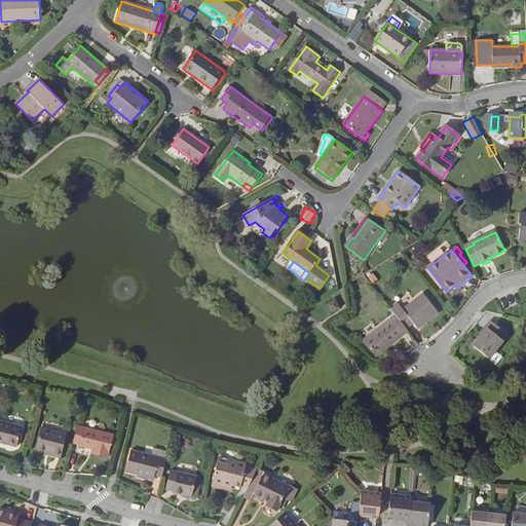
[(399,303),(390,308),(396,315),(407,329),(414,324),(417,327),(438,311),(424,294),(404,310),(399,303)]
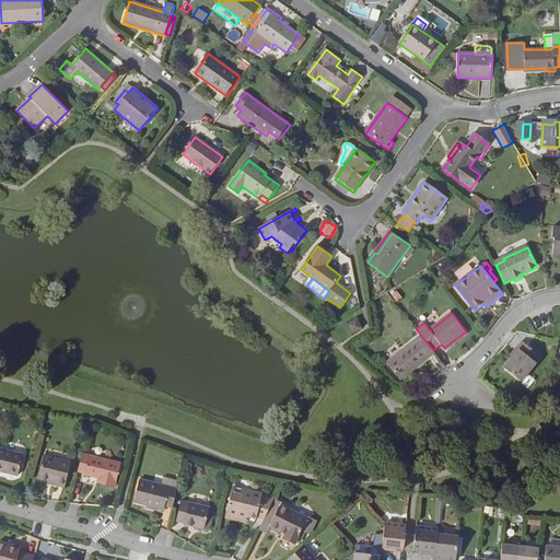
[(363,328),(358,319),(349,325),(354,334),(363,328)]
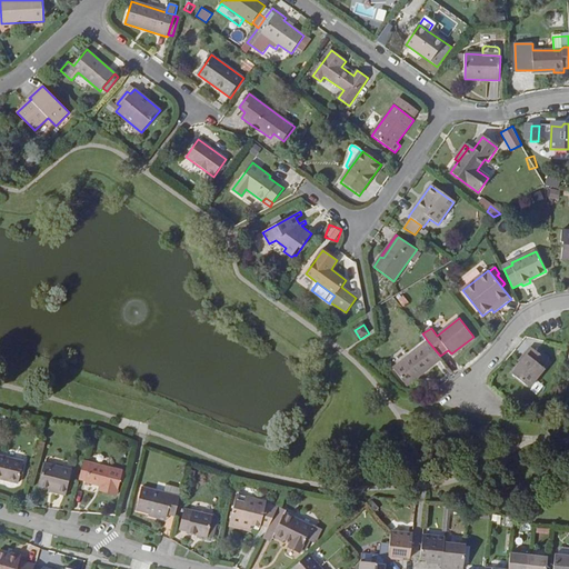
[(443,359),(440,356),(428,341),(393,368),(406,385),(425,371),(427,372),(443,359)]
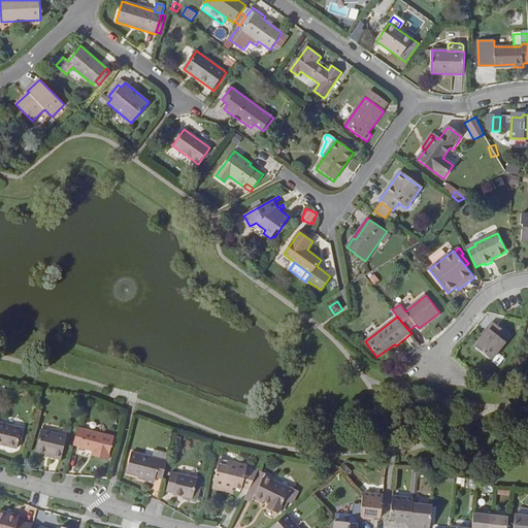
[(504,340),(509,335),(493,322),(488,327),(490,329),(475,348),(491,360),(505,342),(504,340)]
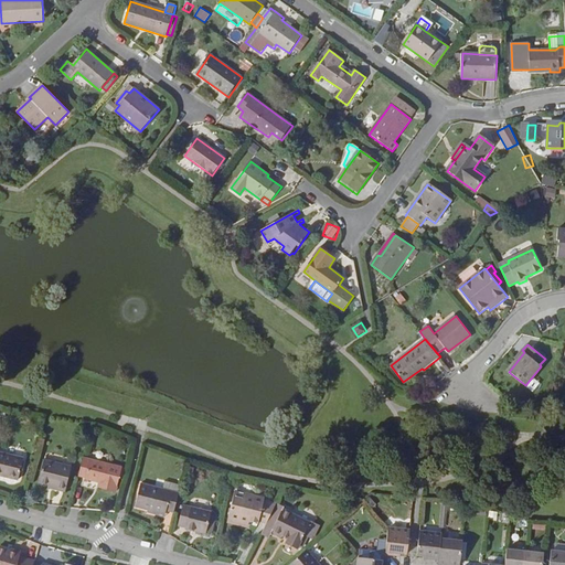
[(422,369),(403,382),(405,384),(424,370),(422,369)]
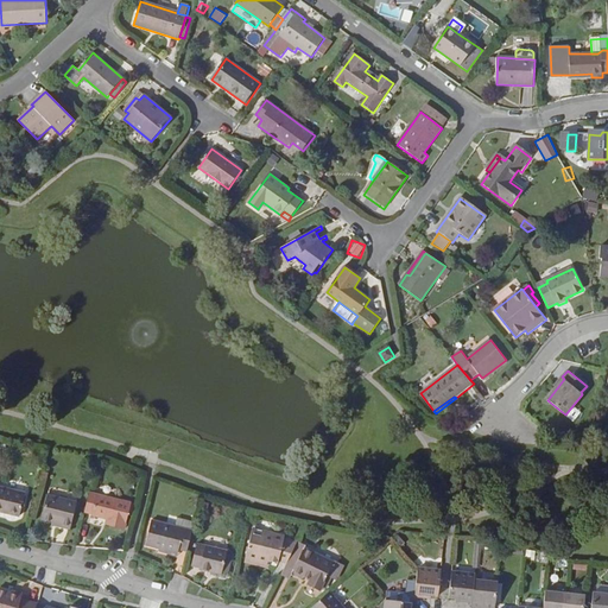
[(0,512),(20,517),(26,494),(0,487),(0,512)]
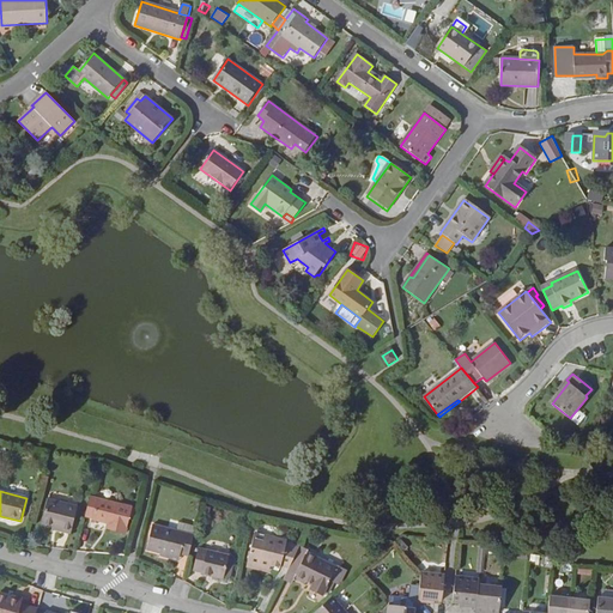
[(137,509),(91,497),(86,516),(93,519),(92,520),(108,523),(114,526),(113,530),(126,533),(129,520),(132,514),(134,515),(137,509)]
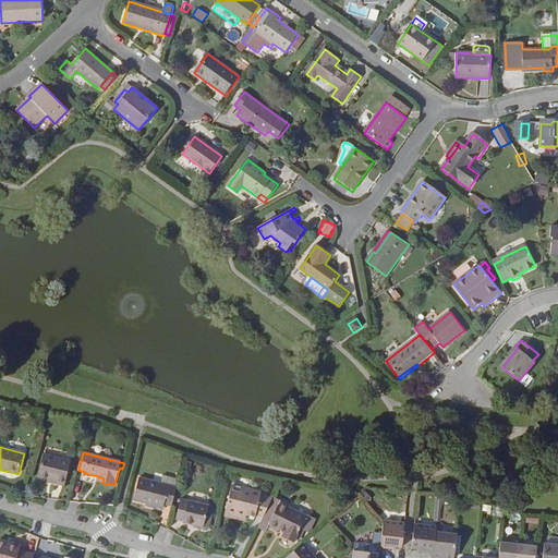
[(71,462),(44,455),(38,477),(49,480),(52,481),(52,483),(64,486),(71,462)]
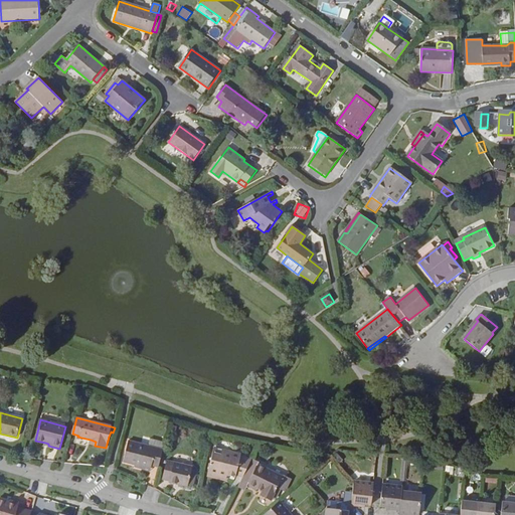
[(166,443),(152,439),(150,447),(164,450),(166,443)]
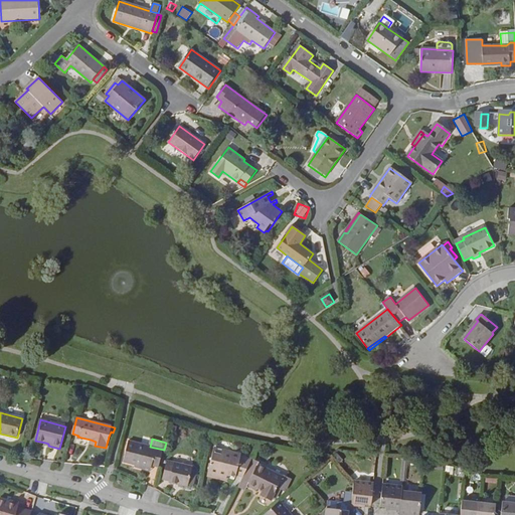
[(159,468),(164,450),(150,447),(129,442),(124,462),(151,469),(152,466),(159,468)]
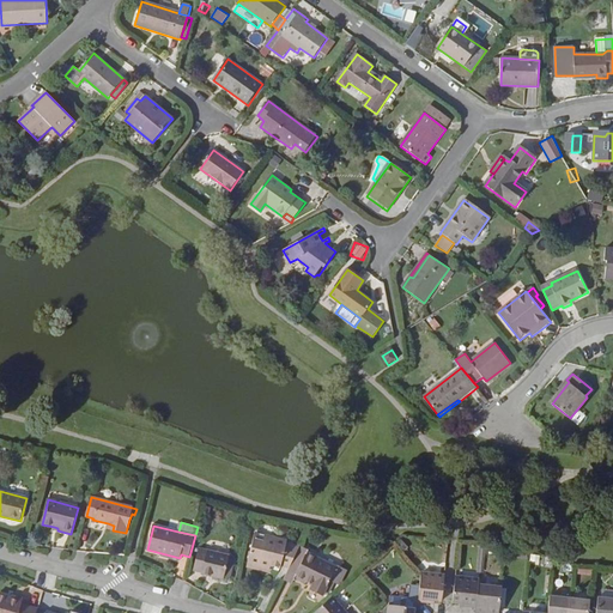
[(281,565),(291,568),(301,547),(287,544),(287,541),(266,535),(263,541),(254,539),(249,558),(272,564),(271,568),(280,570),(281,565)]
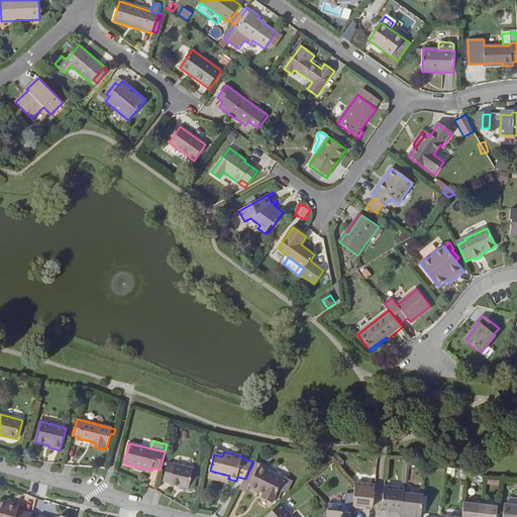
[(261,464),(253,461),(245,479),(242,485),(249,488),(263,494),(262,497),(273,502),(284,479),(260,467),(261,464)]
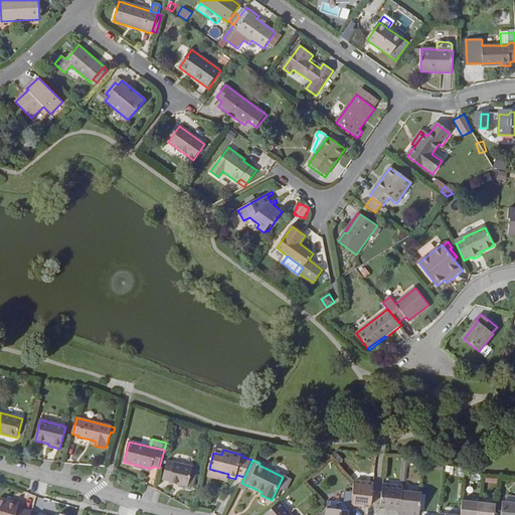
[(193,468),(167,461),(163,479),(170,481),(170,482),(188,487),(193,468)]
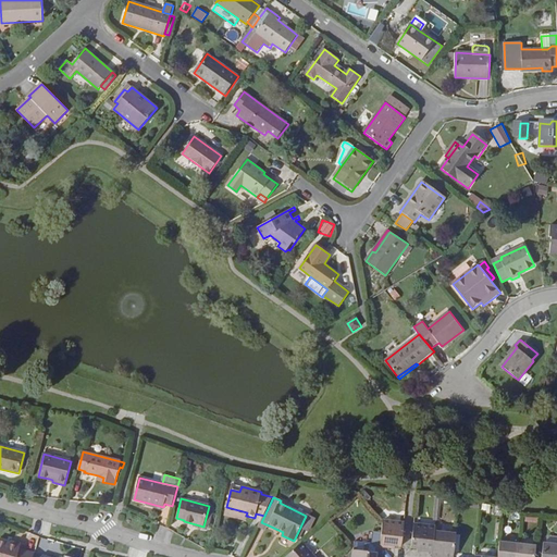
[(247,512),(226,507),(224,516),(245,521),(246,516),(247,512)]
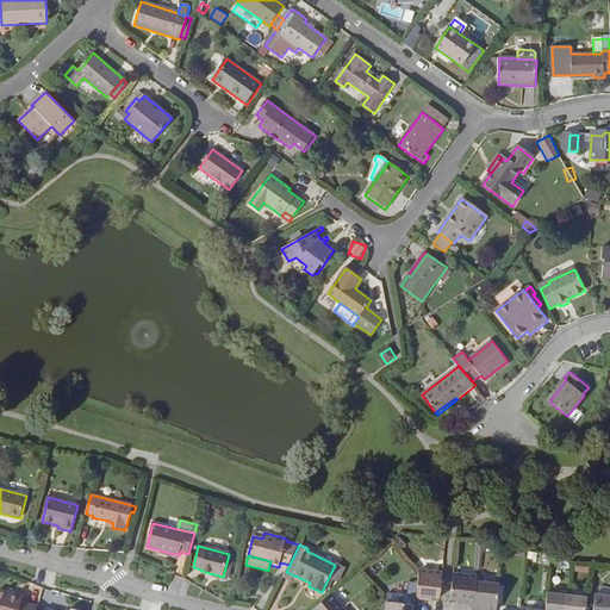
[(419,570),(418,596),(424,596),(424,598),(433,599),(440,601),(443,572),(419,570)]
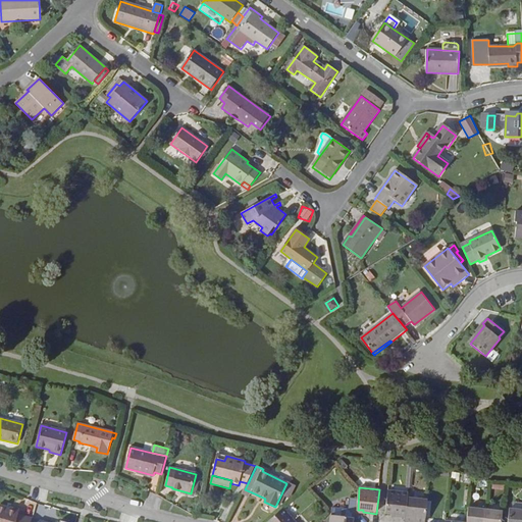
[(249,498),(252,492),(245,489),(242,494),(249,498)]
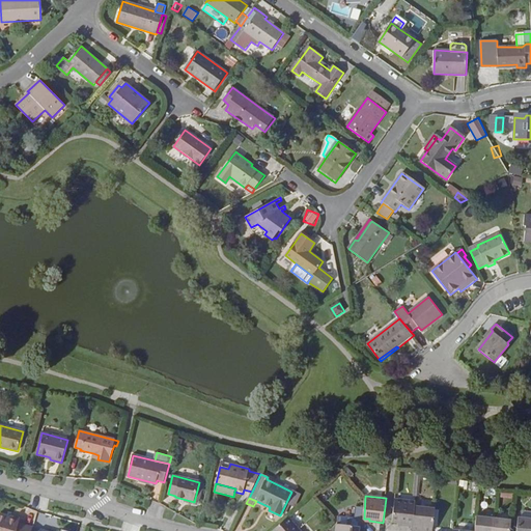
[(399,525),(413,526),(415,506),(416,501),(395,499),(393,522),(399,523),(399,525)]
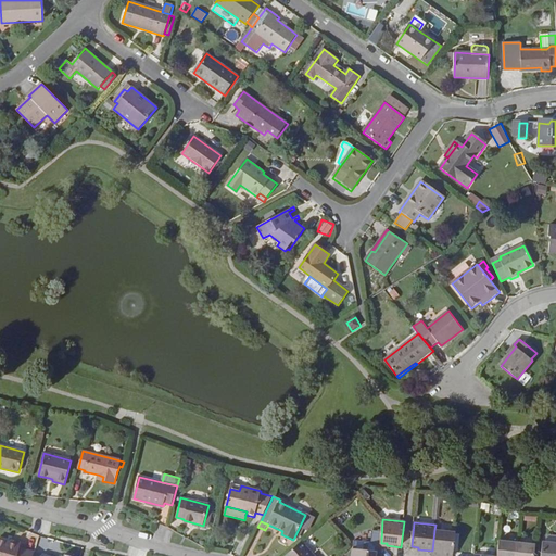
[(455,533),(434,530),(432,551),(432,555),(446,555),(447,555),(453,555),(455,533)]
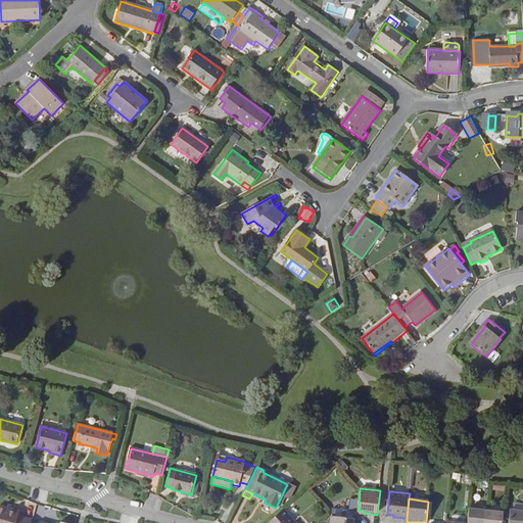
[(0,522),(32,522),(33,521),(33,520),(18,516),(19,514),(9,511),(0,507),(0,522)]
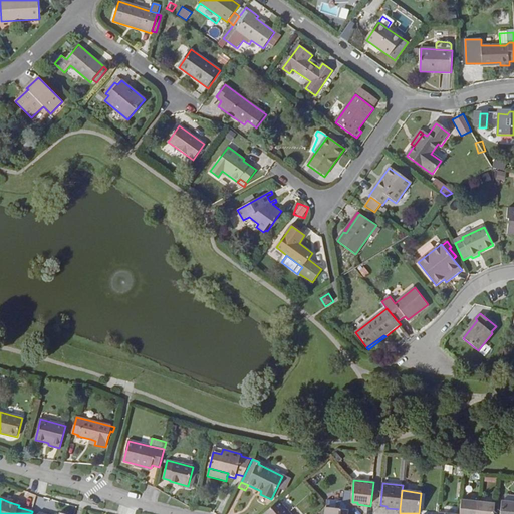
[(477,513),(479,501),(462,499),(460,513),(477,513)]
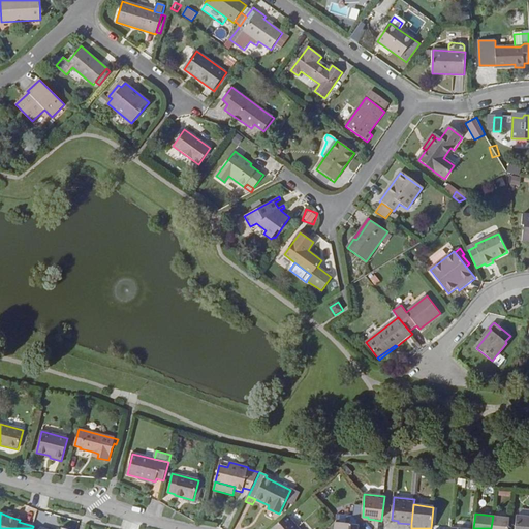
[(287,515),(271,528),(296,528),(299,527),(287,515)]
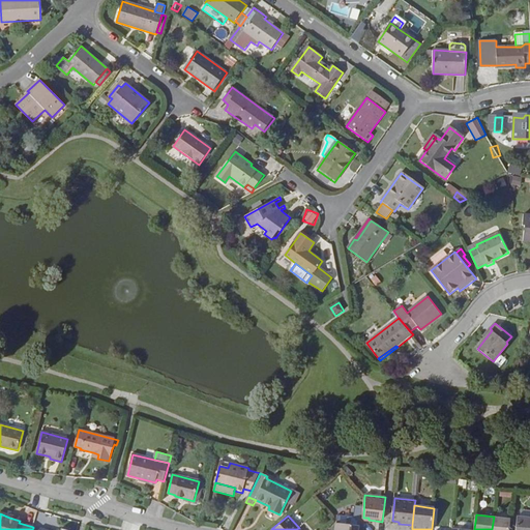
[(494,517),(492,529),(509,529),(511,519),(494,517)]
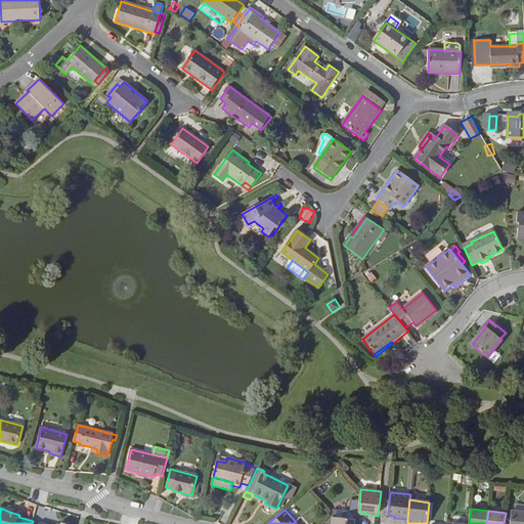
[(523,523),(523,512),(512,511),(510,523),(523,523)]
